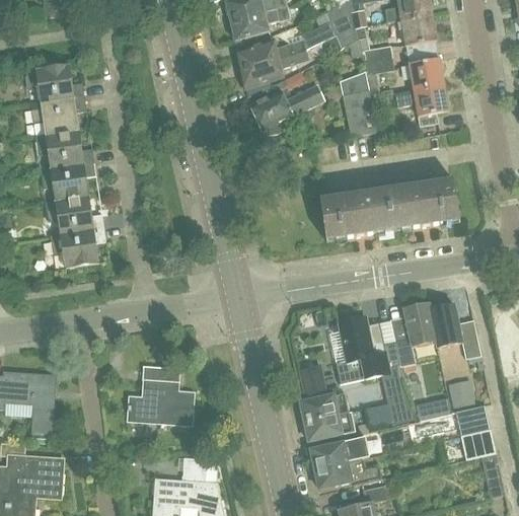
[(43,0),(44,17),(57,15),(57,0),(43,0)]
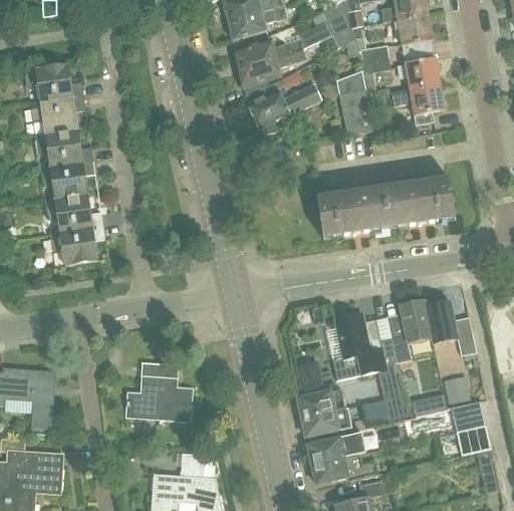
[(226,14),(228,22),(284,6),(282,0),(258,0),(228,0),(224,1),(224,4),(222,7),(224,12),(226,14)]
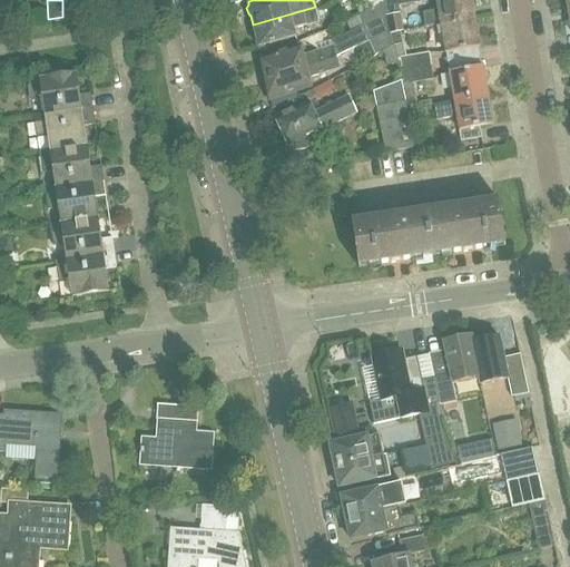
[(364,0),(367,10),(384,2),(384,0),(364,0)]
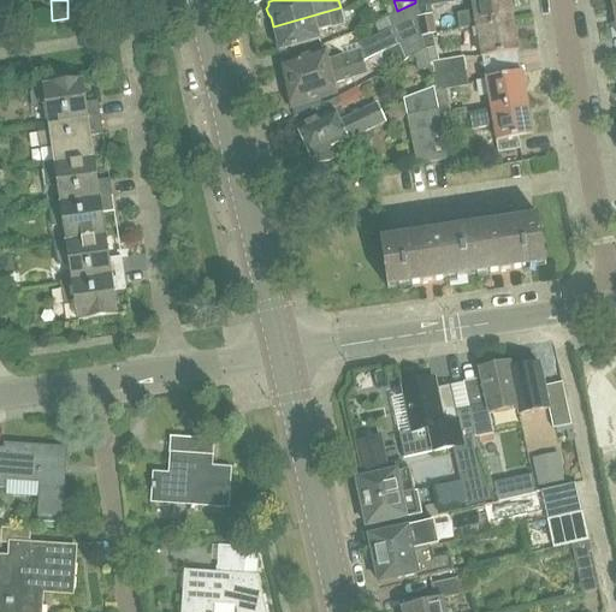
[(415,0),(415,3),(418,12),(430,10),(428,3),(443,0),(415,0)]
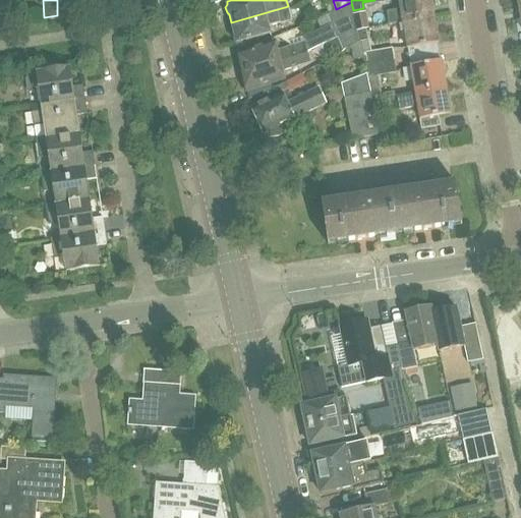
[(388,22),(403,19),(433,14),(430,0),(399,0),(400,6),(386,9),(388,22)]
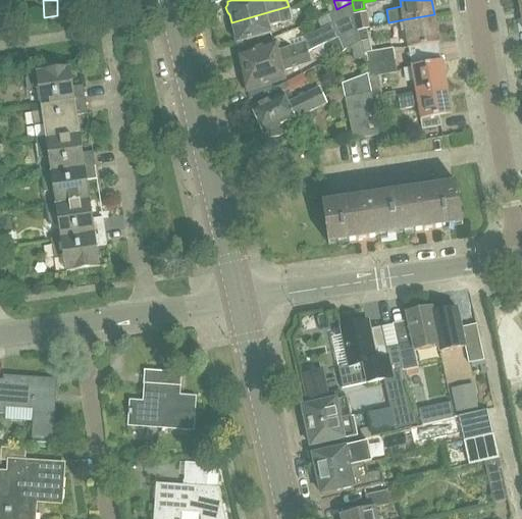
[(274,41),(236,53),(241,71),(281,58),(307,49),(323,42),(335,36),(343,50),(349,46),(361,40),(358,28),(354,10),(352,2),(336,9),(327,14),(330,23),(319,28),(302,35),(304,40),(292,44),(276,49),(274,41)]
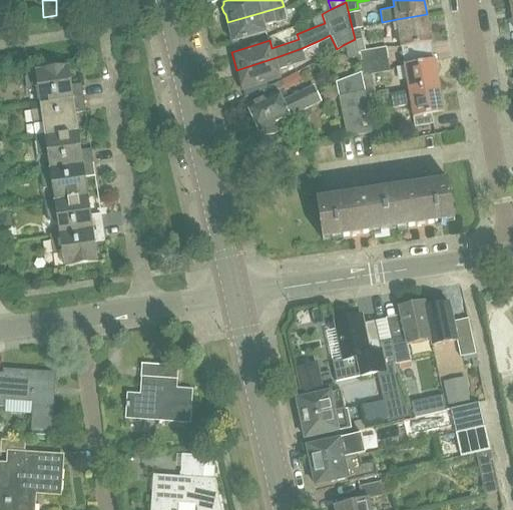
[(231,40),(266,31),(264,24),(287,18),(284,6),(227,22),(229,29),(227,31),(228,36),(231,38),(231,40)]
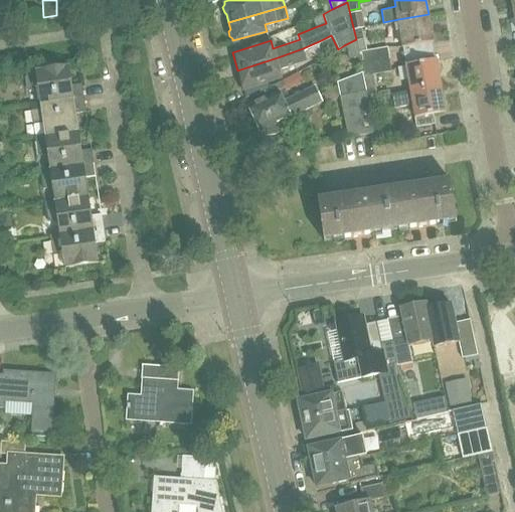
[(434,40),(428,14),(398,19),(403,46),(434,40)]
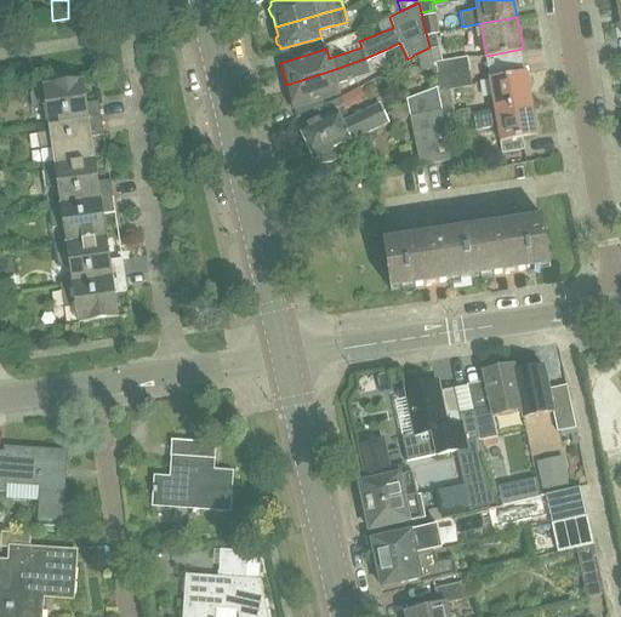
[(428,32),(431,46),(442,44),(439,30),(428,32)]
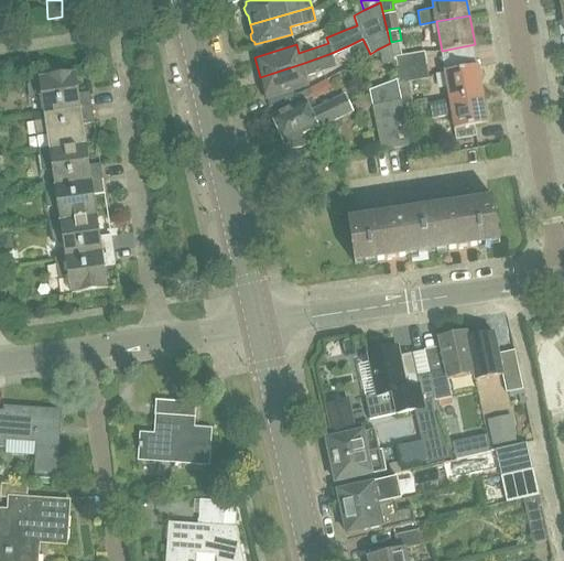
[(362,39),(349,45),(357,61),(370,54),(362,39)]
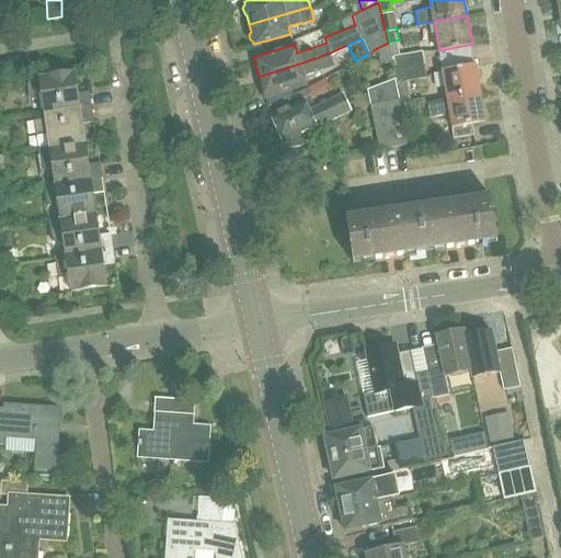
[(388,43),(375,49),(378,66),(392,63),(390,54),(388,43)]
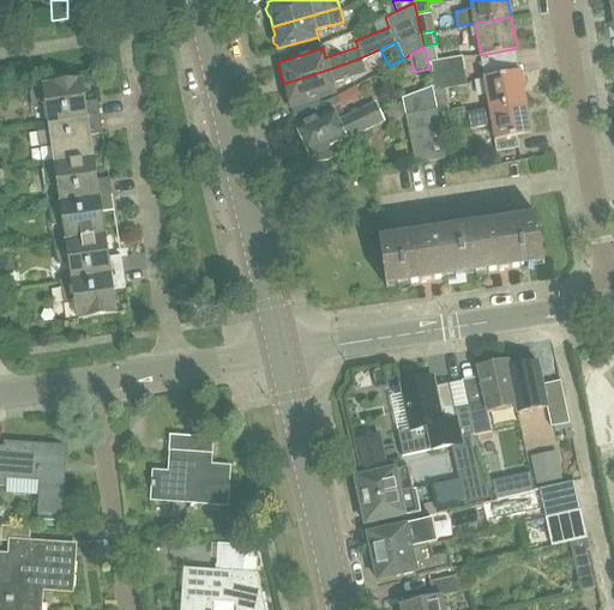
[(459,53),(438,56),(427,59),(429,68),(429,74),(463,68),(459,53)]
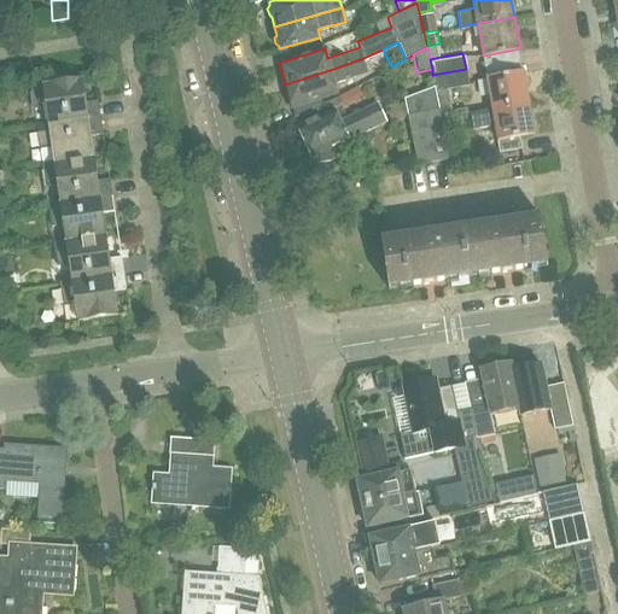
[(333,69),(285,85),(291,105),(336,91),(333,82),(366,70),(363,58),(333,69)]
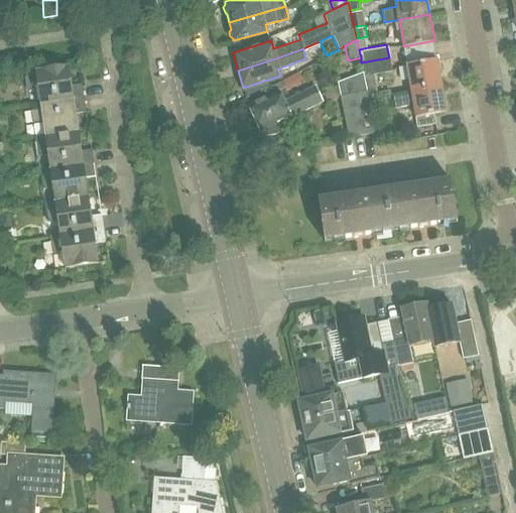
[(365,82),(367,92),(369,98),(391,93),(390,89),(378,91),(374,73),(391,69),(389,57),(361,62),(363,71),(365,82)]
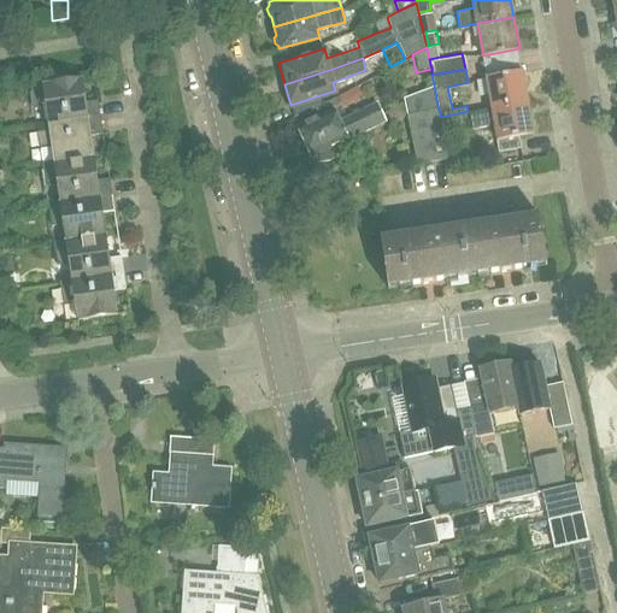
[(487,76),(492,107),(528,101),(523,70),(487,76)]
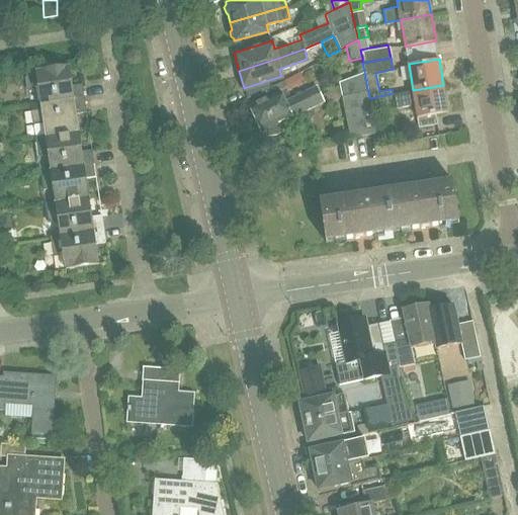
[(38,88),(41,103),(84,96),(82,83),(72,84),(69,64),(26,71),(29,90),(38,88)]
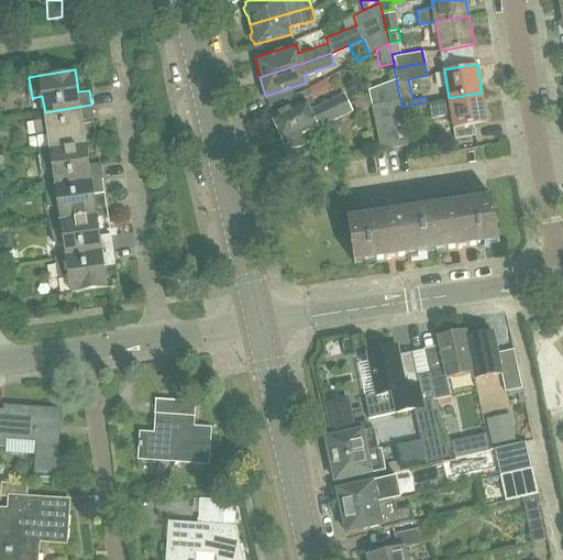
[(396,77),(368,88),(368,91),(352,100),(359,112),(372,106),(400,100),(398,89),(396,77)]
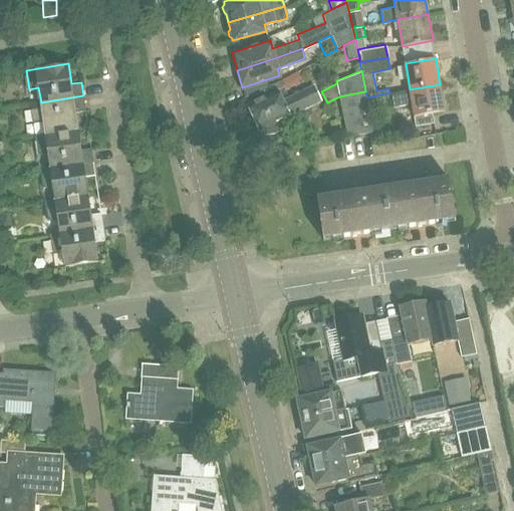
[(434,121),(433,112),(445,110),(440,84),(410,89),(391,92),(394,106),(413,102),(417,124),(434,121)]
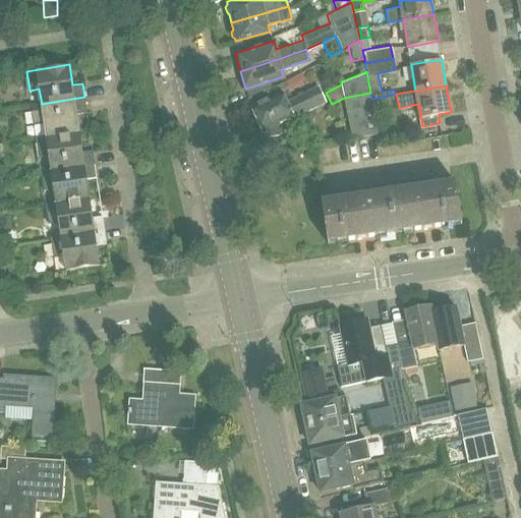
[(291,117),(315,105),(322,98),(316,87),(287,101),(282,91),(250,106),(263,130),(266,129),(268,135),(276,135),(282,133),(286,130),(291,127),(294,123),(291,117)]
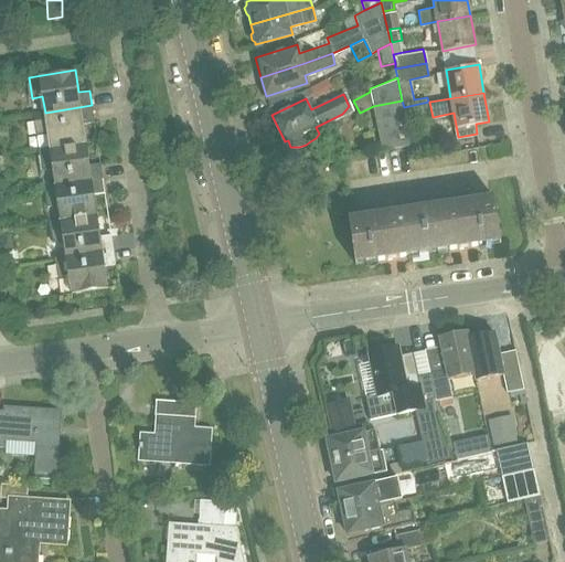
[(402,101),(373,106),(383,147),(412,144),(404,107),(402,101)]
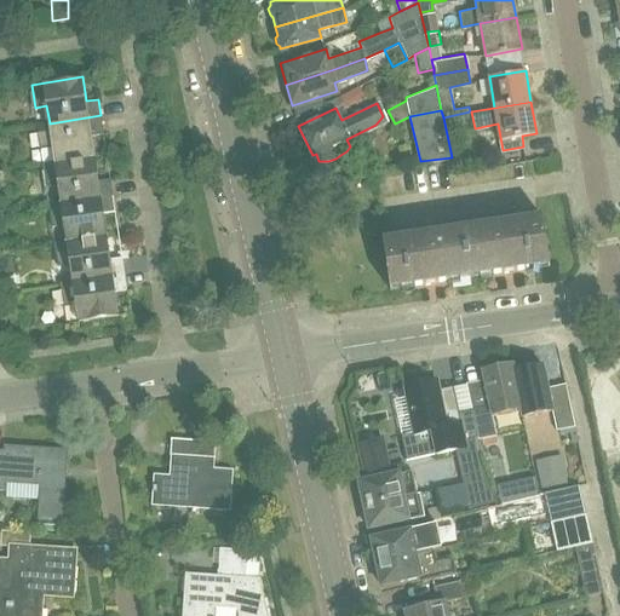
[(56,162),(96,157),(92,134),(103,132),(101,115),(50,124),(38,125),(41,148),(52,145),(56,162)]
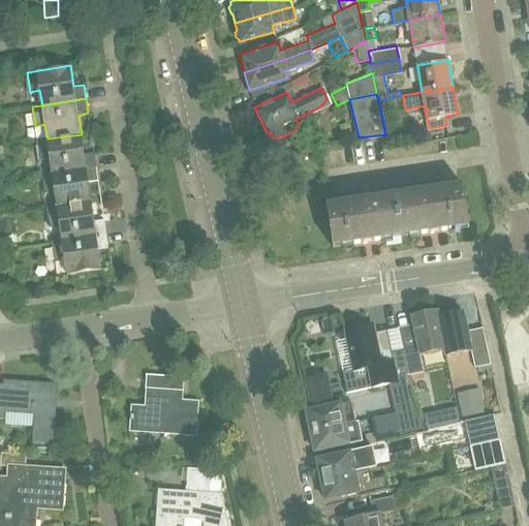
[(50,157),(53,173),(96,166),(94,153),(85,154),(82,134),(48,138),(37,141),(40,159),(50,157)]
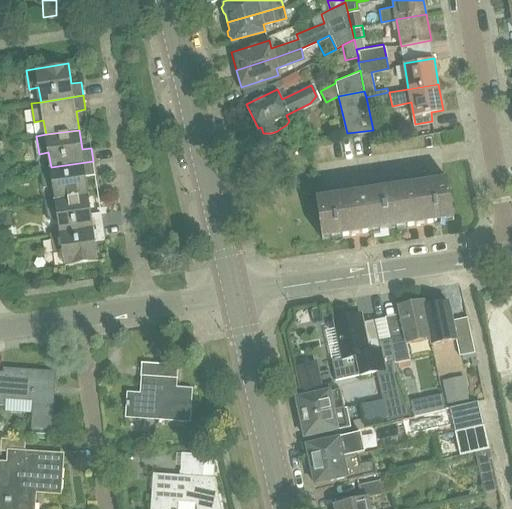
[(95,175),(93,161),(51,167),(41,168),(43,187),(53,185),(55,199),(88,194),(85,176),(95,175)]
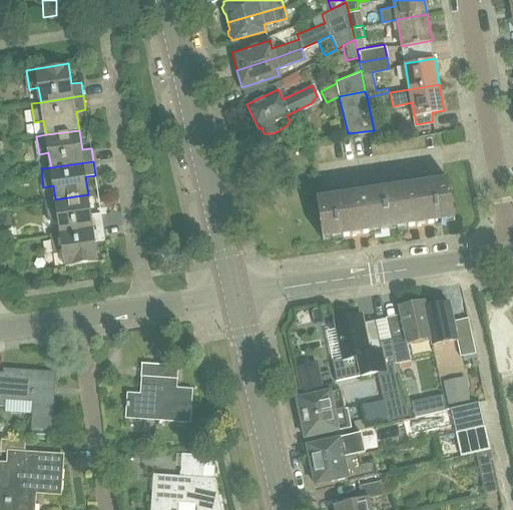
[(411,183),(383,188),(389,228),(456,218),(450,178),(421,182),(420,176),(410,177),(411,183)]
